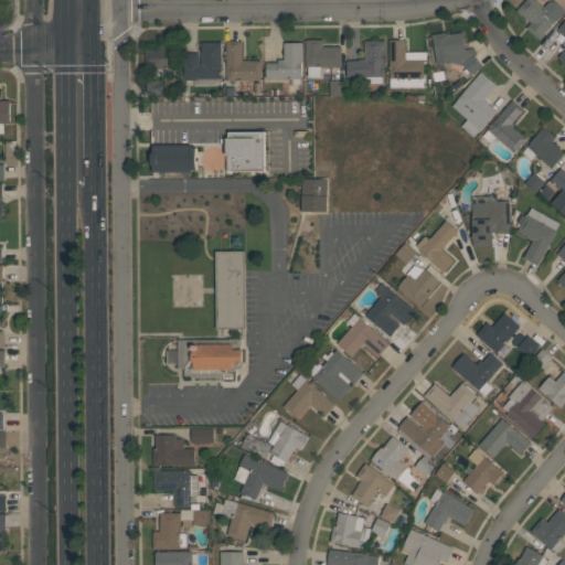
[(539,39),(525,28),(530,22),(516,10),(524,0),(535,0),(537,1),(537,0),(550,0),(548,1),(555,1),(564,10),(556,20),(555,19),(539,39)]
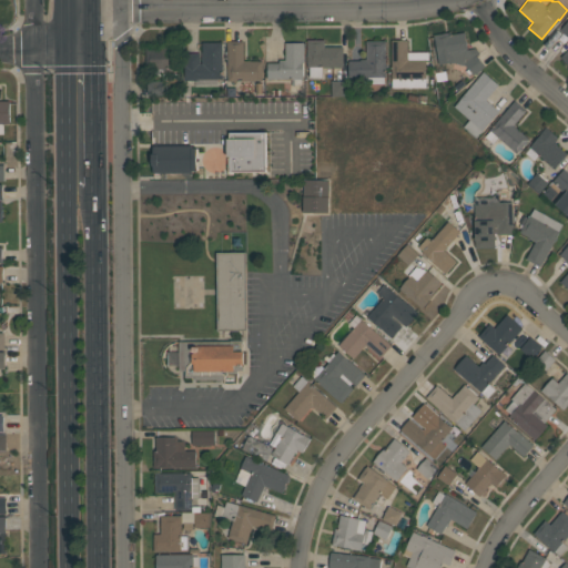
[(439,64),(435,40),(434,41),(433,34),(449,32),(449,34),(465,32),(468,49),(475,48),(479,53),(477,56),(485,66),(474,74),(466,66),(454,63),(454,61),(439,64)]
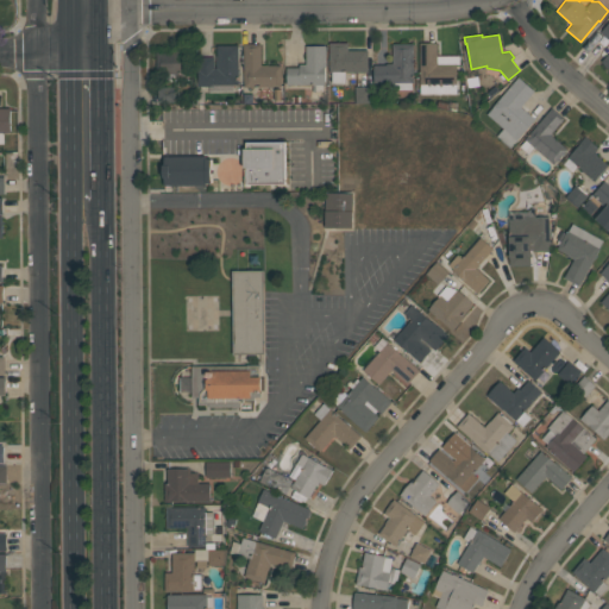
[(330,43),(347,43),(347,50),(368,50),(368,73),(345,73),(345,83),(332,83),(332,73),(330,73),(330,43)]
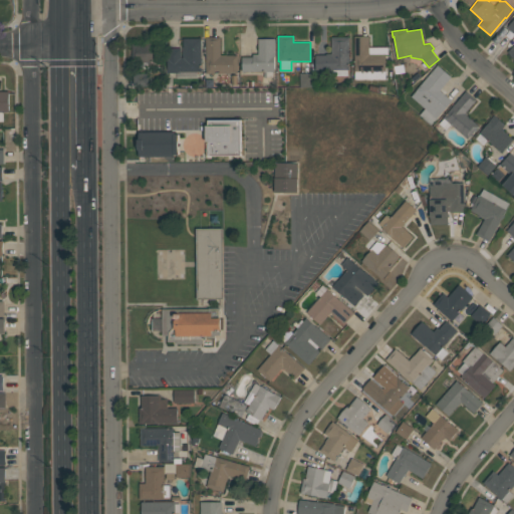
[(349,36),(349,69),(315,69),(315,54),(325,54),(325,53),(331,53),(331,36),(349,36)]
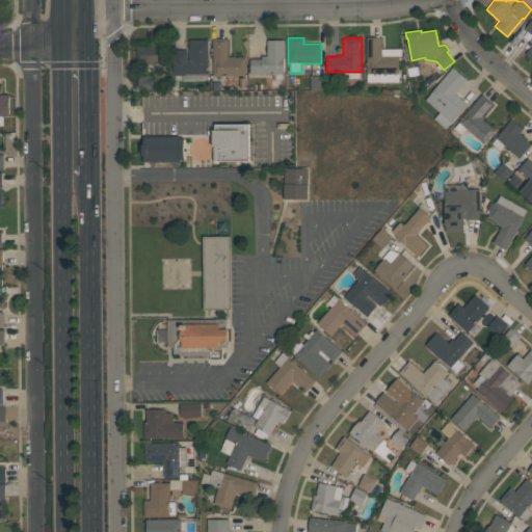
[(381,37),(381,49),(401,49),(401,56),(399,56),(399,81),(367,81),(367,37),(381,37)]
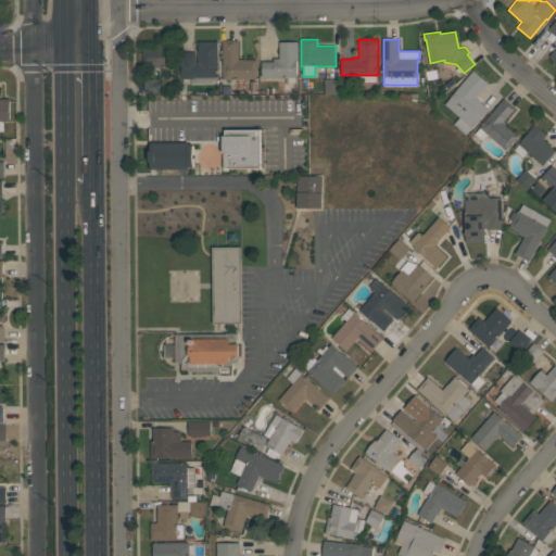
[(223,79),(222,40),(238,40),(238,59),(244,59),(244,60),(256,60),(256,79),(223,79)]
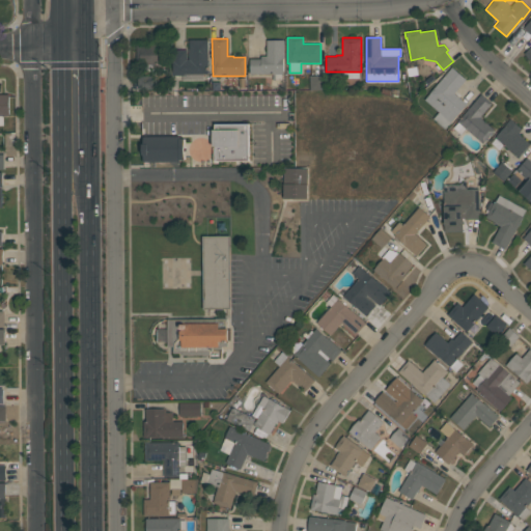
[(189,39),(207,39),(207,74),(184,74),(184,75),(172,75),(172,50),(187,50),(187,59),(190,59),(189,39)]
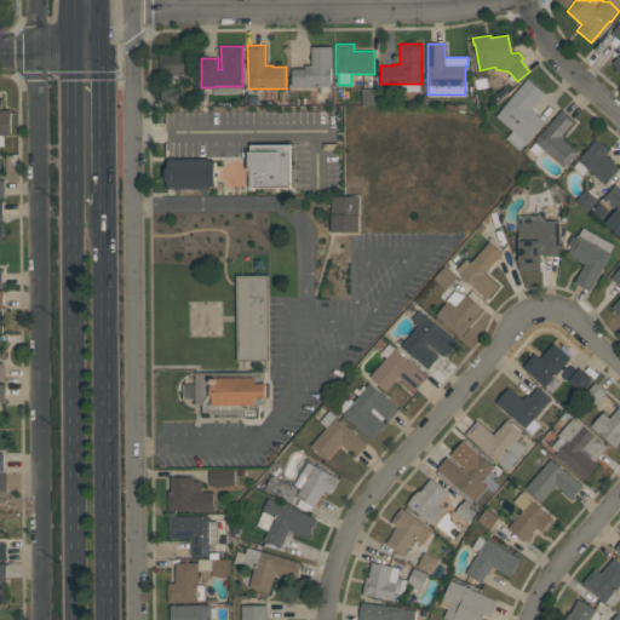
[(331,46),(331,78),(331,86),(328,86),(329,92),(319,93),(319,86),(292,86),(292,68),(304,68),(304,65),(311,65),(311,46),(331,46)]
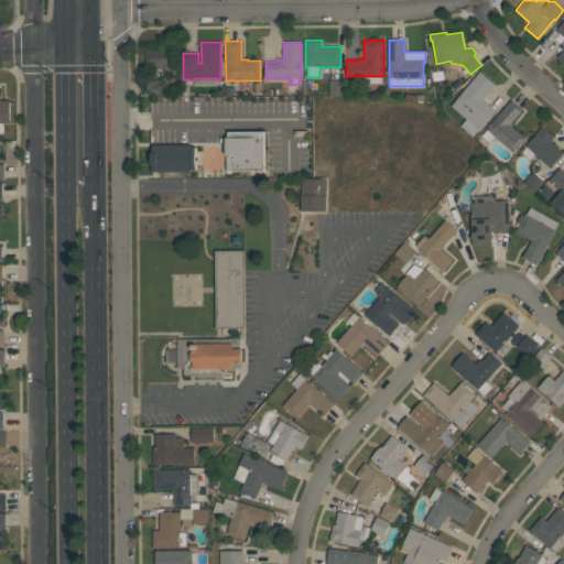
[(145,69),(145,49),(173,49),(173,69),(145,69)]
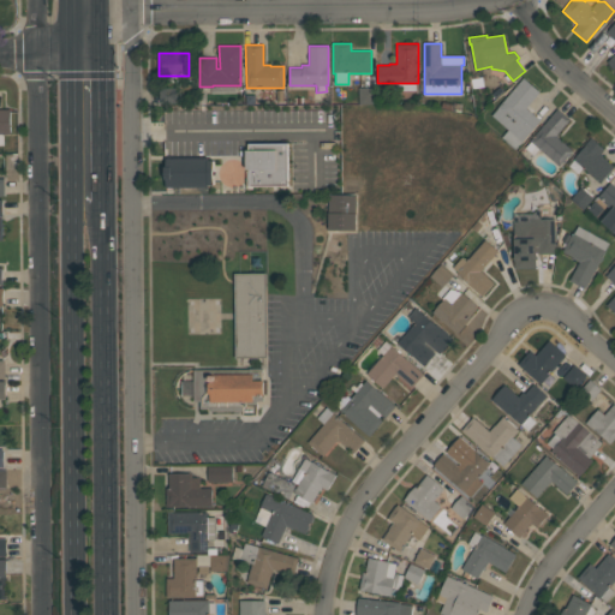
[(539,91),(525,108),(539,120),(515,149),(502,137),(508,130),(491,115),(500,106),(499,106),(523,77),(539,91)]
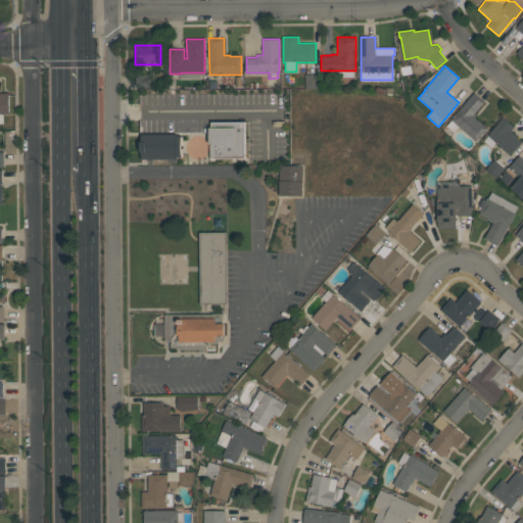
[(319,75),(318,88),(304,88),(304,74),(319,75)]
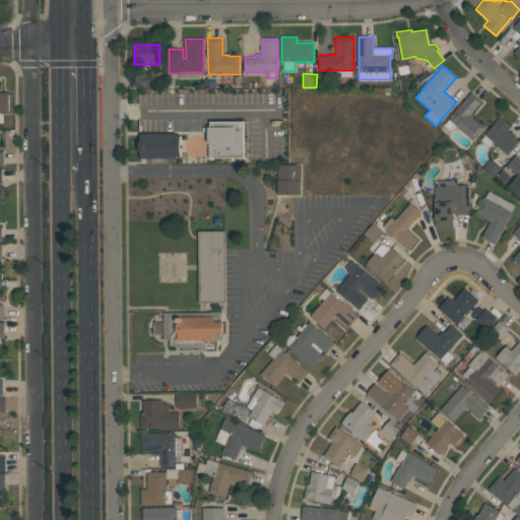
[(148,74),(148,88),(135,87),(135,74),(148,74)]
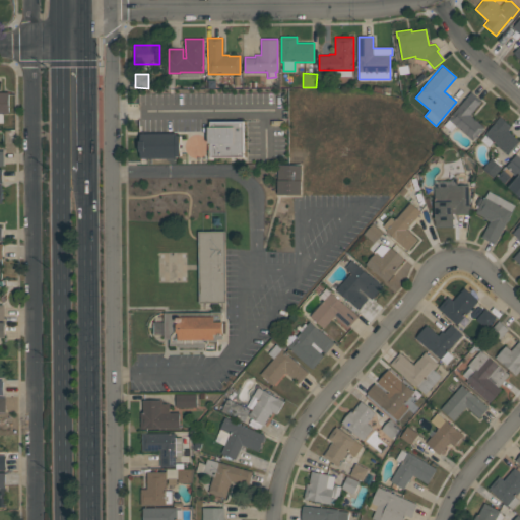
[(3,122),(0,122),(0,92),(8,92),(8,113),(3,113),(3,122)]
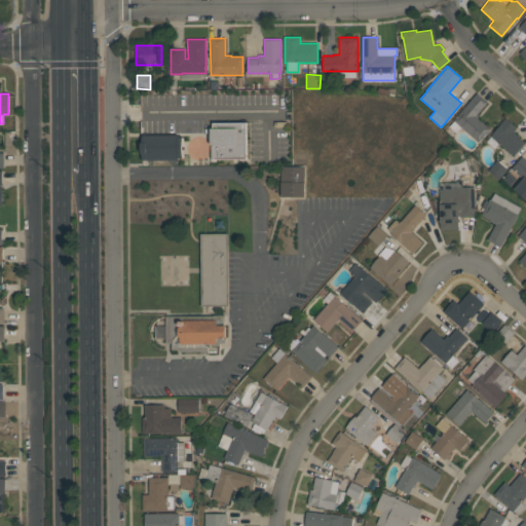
[(453,120),(477,94),(487,102),(475,115),(490,128),(478,142),(461,126),(456,133),(449,126),(454,121),(453,120)]
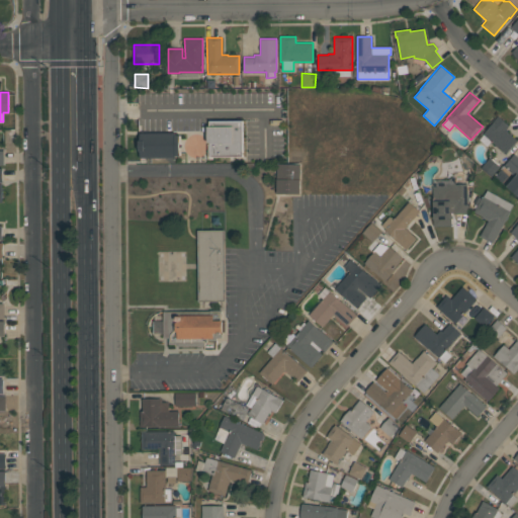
[(491,141),(487,146),(480,140),(484,135),(483,134),(494,121),(493,120),(498,115),(509,125),(506,130),(508,132),(507,132),(517,141),(506,154),(491,141)]
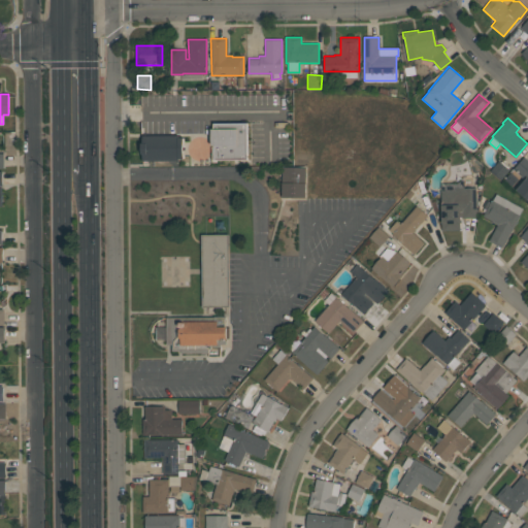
[(248,123),(248,160),(213,161),(212,154),(210,154),(206,160),(198,161),(189,156),(185,156),(185,160),(143,161),(141,155),(141,143),(144,136),(182,135),(185,138),(191,140),(196,137),(204,137),(209,142),(212,141),(212,129),(215,124),(248,123)]
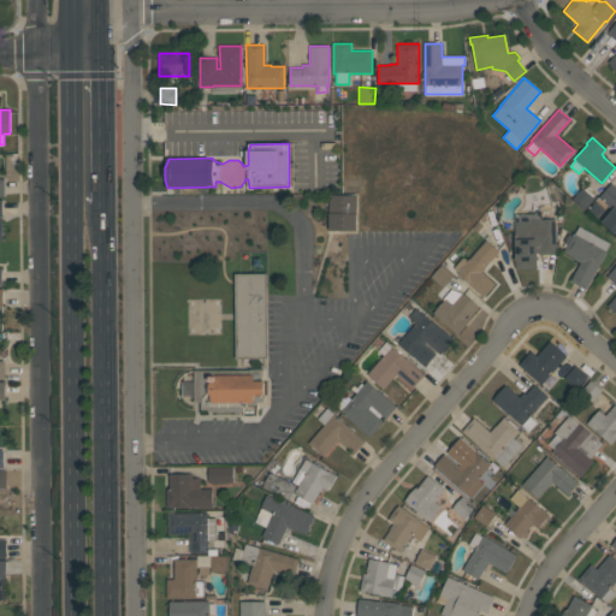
[(599,197),(611,183),(615,187),(615,235),(602,221),(612,209),(599,197)]
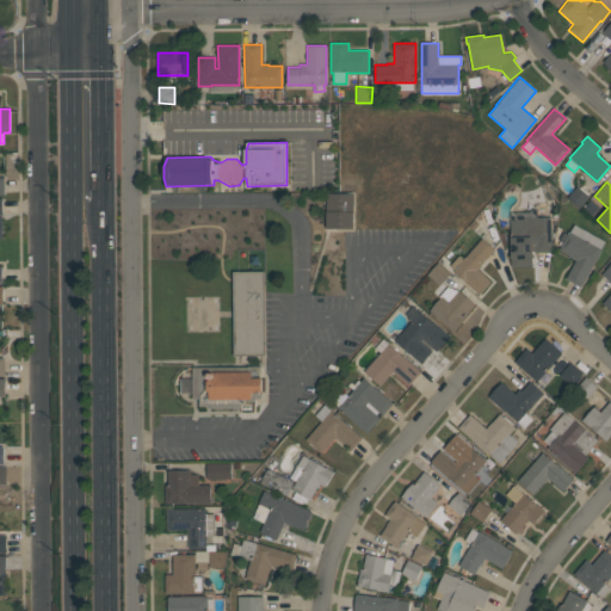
[(578,185),(590,196),(579,208),(567,197),(578,185)]
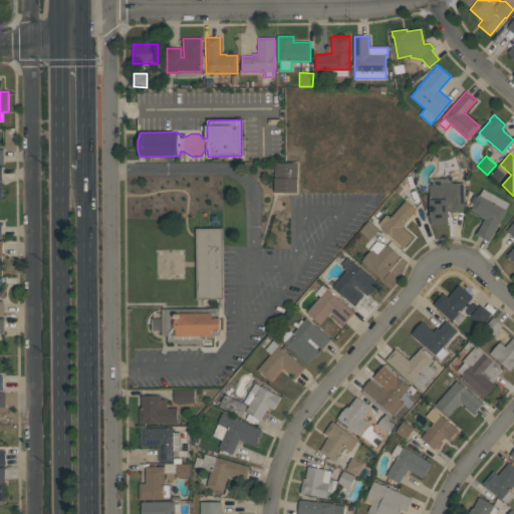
[(297,163),(297,192),(274,192),(274,163),(297,163)]
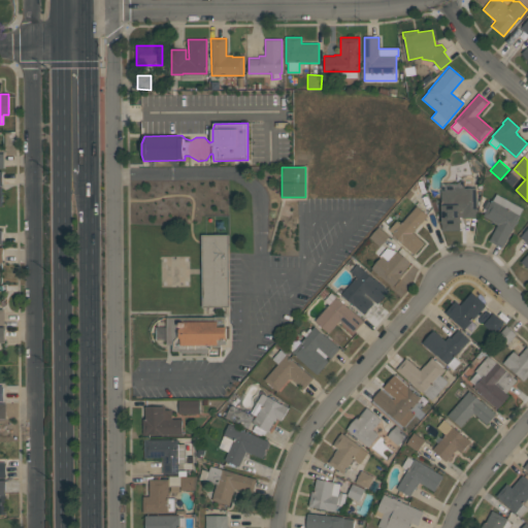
[(476,218),(462,218),(462,217),(459,217),(460,230),(442,230),(441,191),(456,191),(456,188),(475,187),(476,218)]
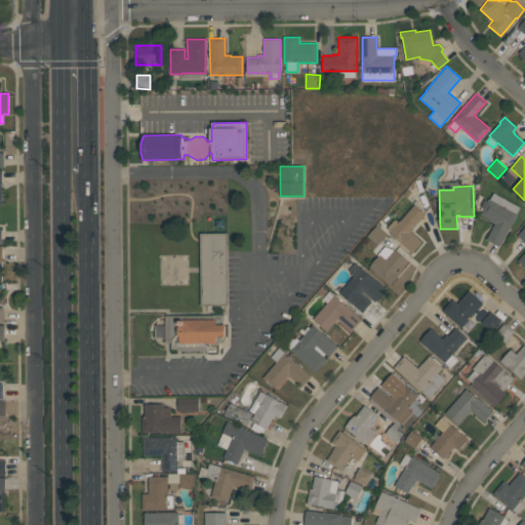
[(486,239),(494,224),(489,220),(489,219),(480,214),(488,198),(489,199),(493,193),(520,207),(516,213),(517,214),(499,247),(486,239)]
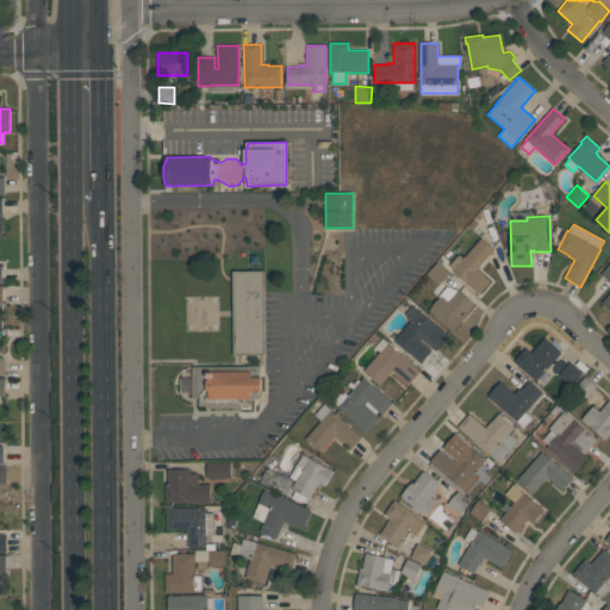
[(493,249),(477,268),(486,278),(487,277),(491,280),(478,294),(462,280),(453,271),(453,269),(449,266),(459,255),(462,259),(481,237),(493,249)]
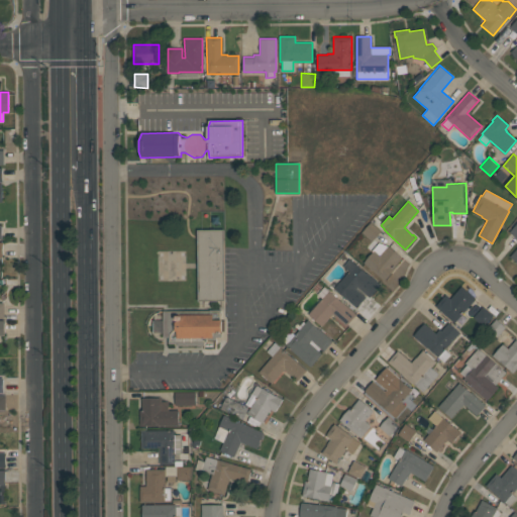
[(371,222),(381,231),(371,241),(362,231),(371,222)]
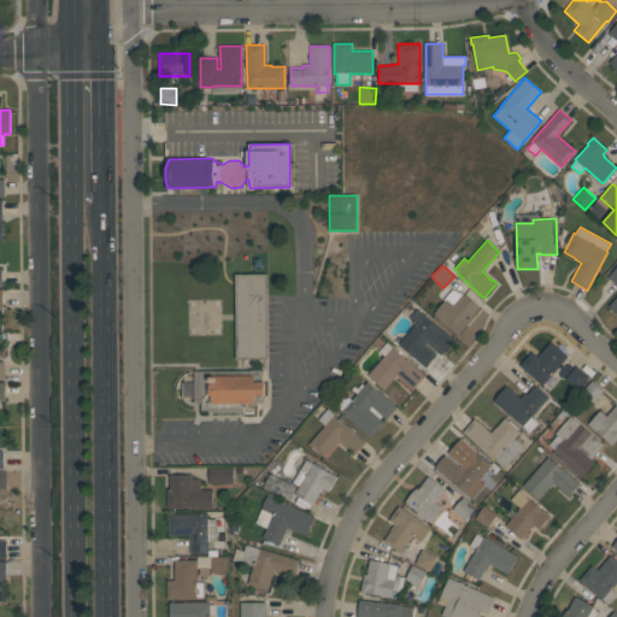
[(238,275),(268,275),(268,295),(268,358),(238,358),(238,275)]
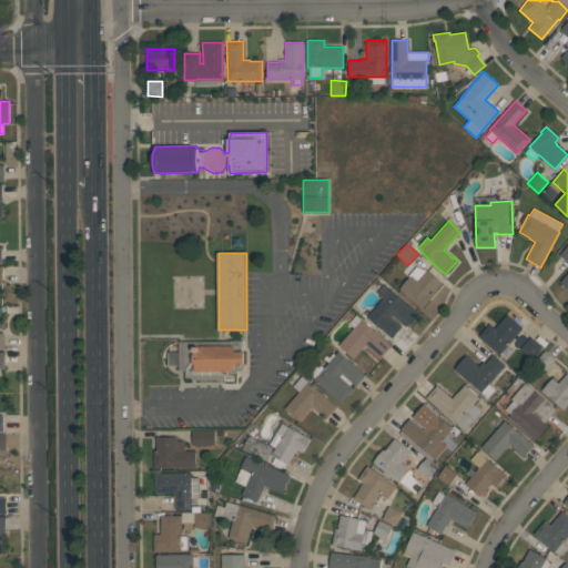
[(399,288),(409,276),(408,276),(416,266),(426,270),(442,283),(433,293),(434,294),(422,308),(399,288)]
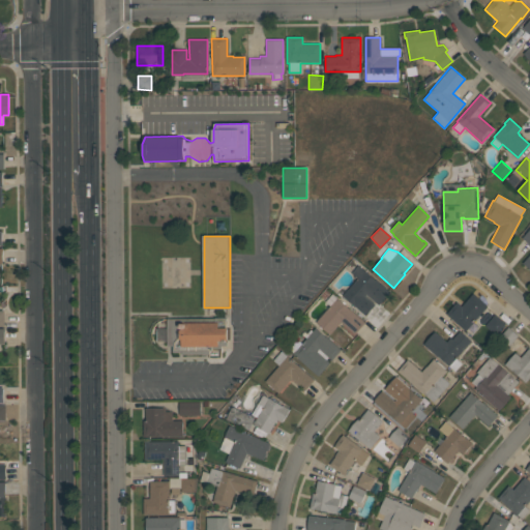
[(343,295),(357,277),(352,272),(358,265),(376,281),(376,280),(390,292),(379,304),(367,295),(365,296),(376,304),(365,316),(343,295)]
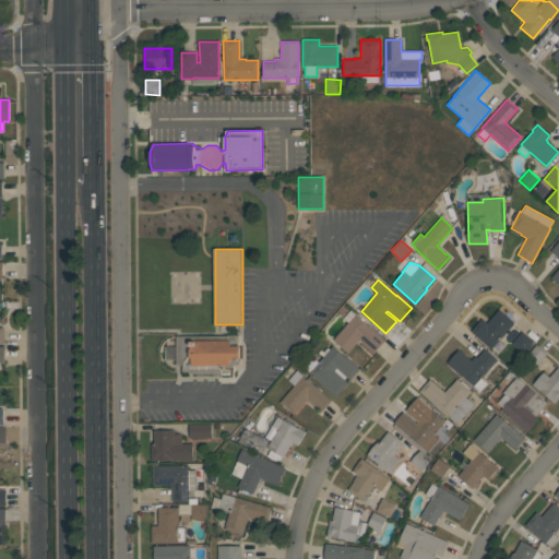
[(514,323),(491,349),(471,331),(482,318),(487,322),(499,309),(514,323)]
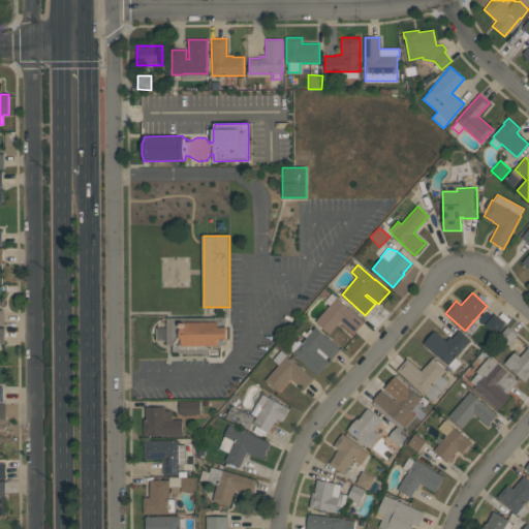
[(330,334),(315,321),(330,305),(324,301),(332,293),(350,309),(365,322),(354,334),(340,321),(330,334)]
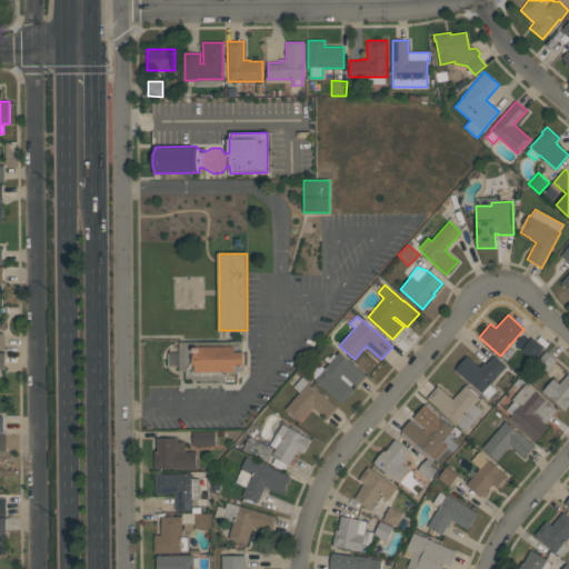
[(246,340),(246,365),(243,371),(238,372),(237,382),(192,381),(186,379),(186,372),(180,371),(180,356),(180,342),(182,341),(246,340)]
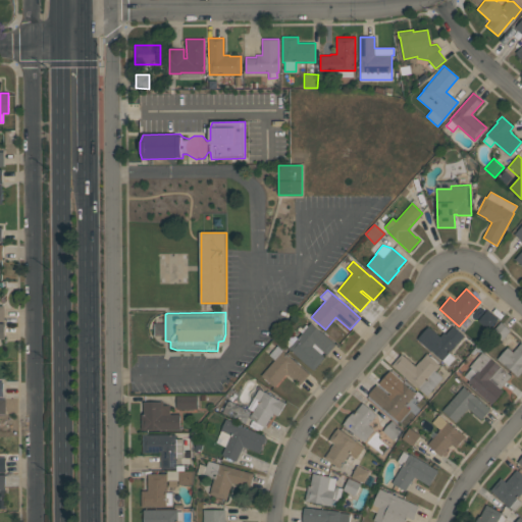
[(335,345),(326,355),(314,344),(312,346),(325,357),(313,370),(288,348),(302,333),(300,331),(306,324),(308,326),(311,323),(321,332),(321,331),(335,345)]
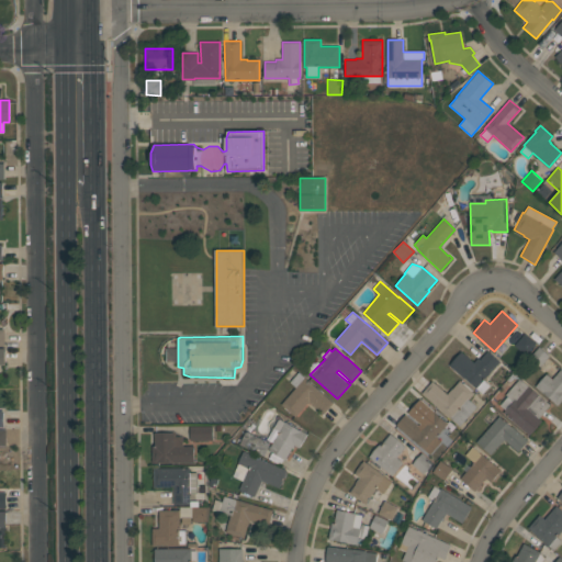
[(487,350),(499,361),(483,380),(490,385),(482,393),(464,377),(463,378),(449,366),(461,351),(473,362),(478,357),(480,359),(487,350)]
